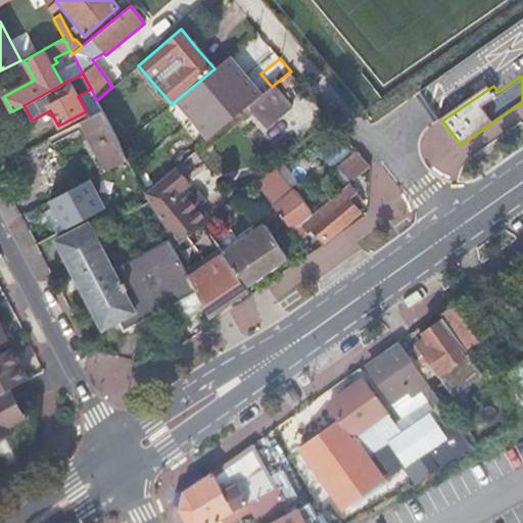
[(275,84),(272,87),(249,105),(255,112),(267,127),(293,105),(284,95),(275,84)]
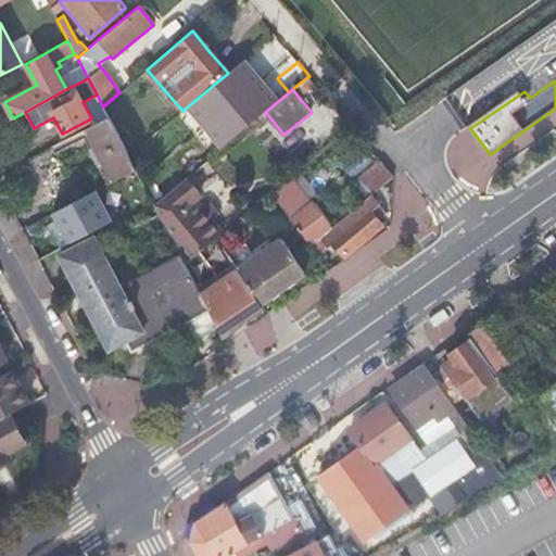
[(95,109),(97,123),(109,117),(103,106),(102,105),(95,109)]
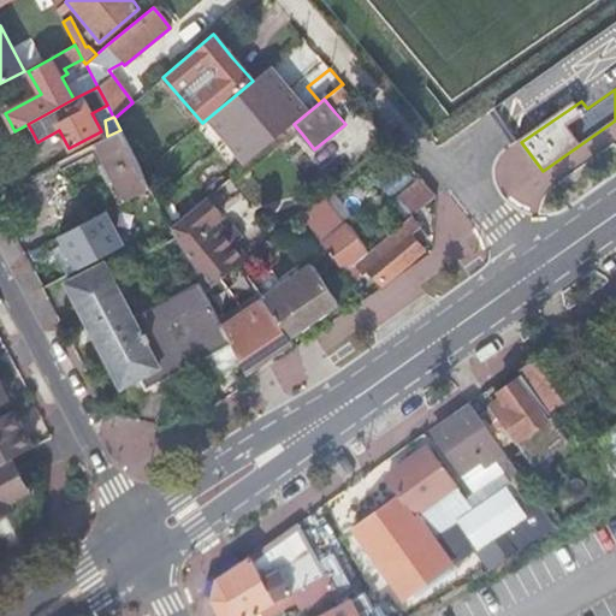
[(301,132),(294,124),(280,135),(288,143),(301,132)]
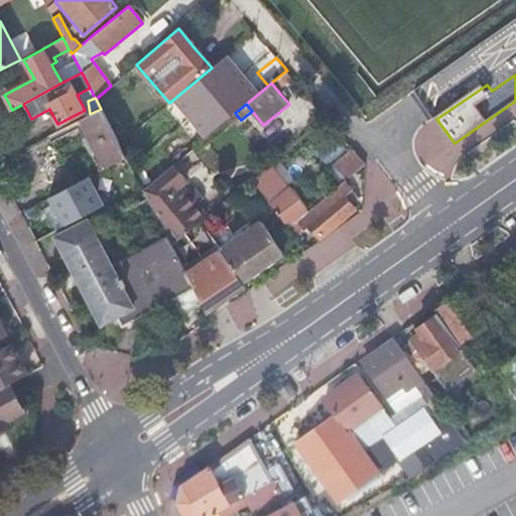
[(90,114),(80,120),(93,144),(105,168),(127,157),(120,144),(110,125),(101,109),(90,114)]
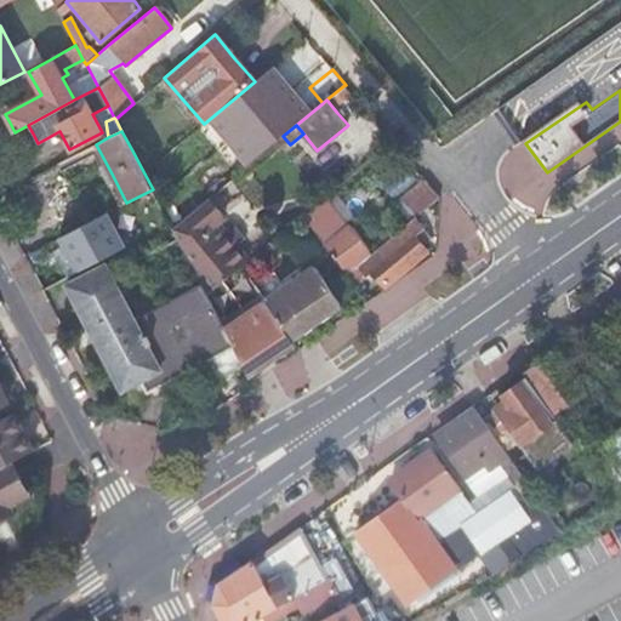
[(138,147),(132,151),(144,174),(153,166),(138,147)]
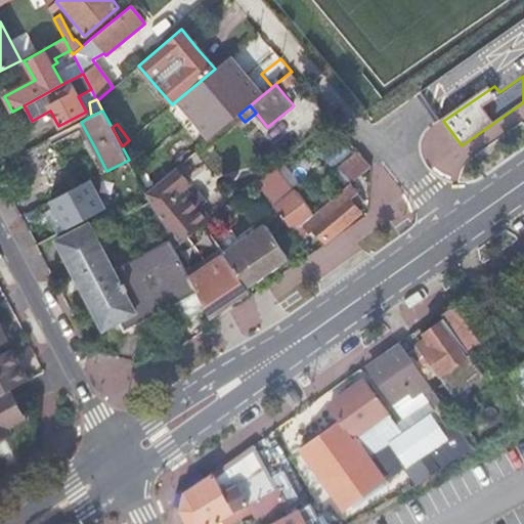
[(176,168),(180,164),(166,146),(151,129),(136,141),(165,177),(171,172),(176,168)]
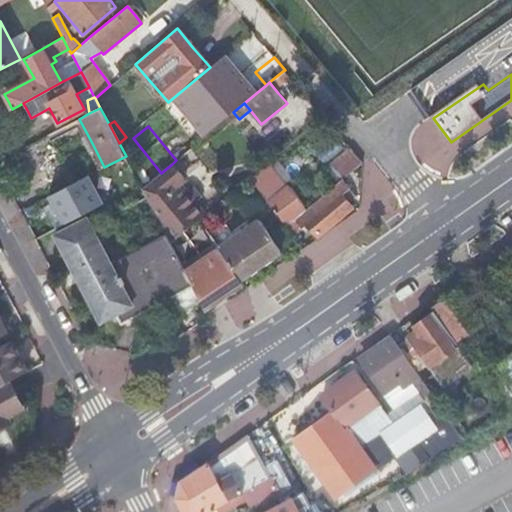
[(363,163),(362,162),(356,155),(350,148),(320,173),(332,187),(342,180),(363,163)]
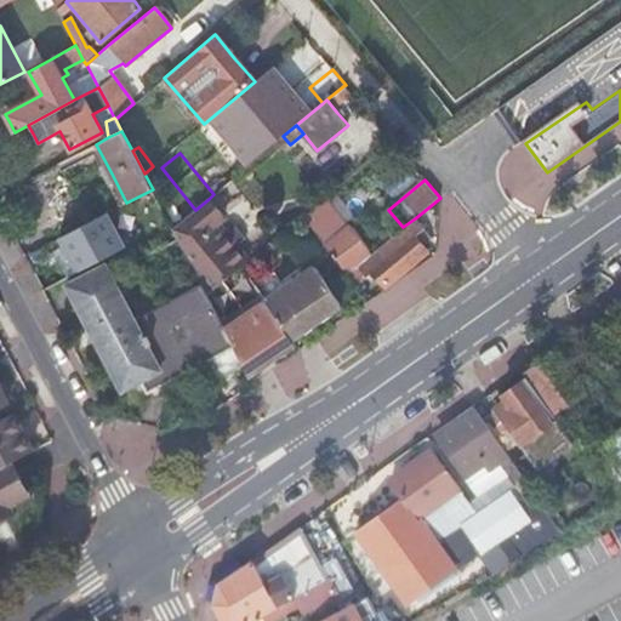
[(325,197),(302,215),(346,275),(371,254),(358,237),(348,224),(347,226),(325,197)]
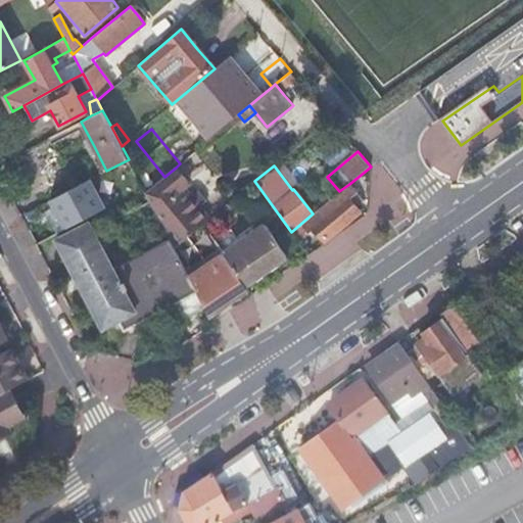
[(176,168),(171,172),(183,187),(188,183),(176,168)]
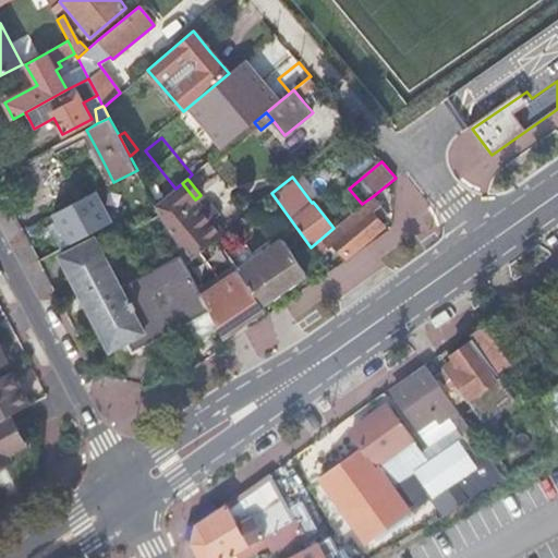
[(158,183),(147,190),(156,205),(166,197),(158,183)]
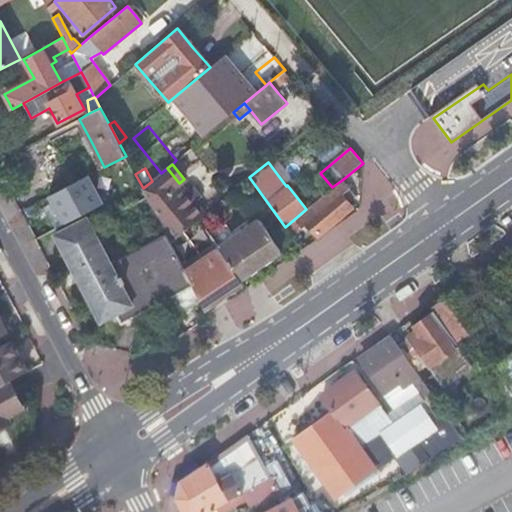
[(179,183),(167,168),(161,173),(152,181),(143,188),(148,198),(162,224),(168,235),(170,239),(172,242),(200,218),(203,216),(178,185),(179,184),(179,183)]
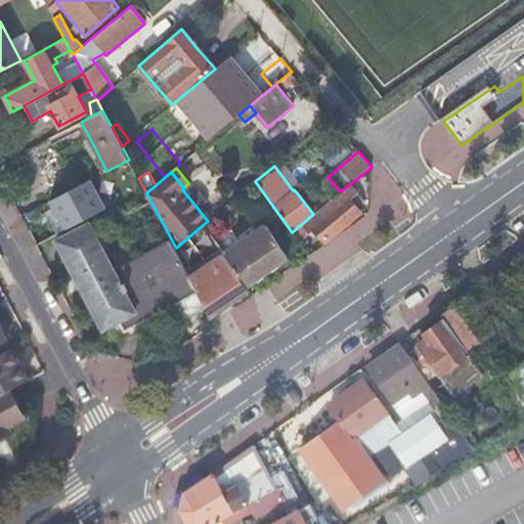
[(69,227),(112,204),(95,174),(52,197),(69,227)]
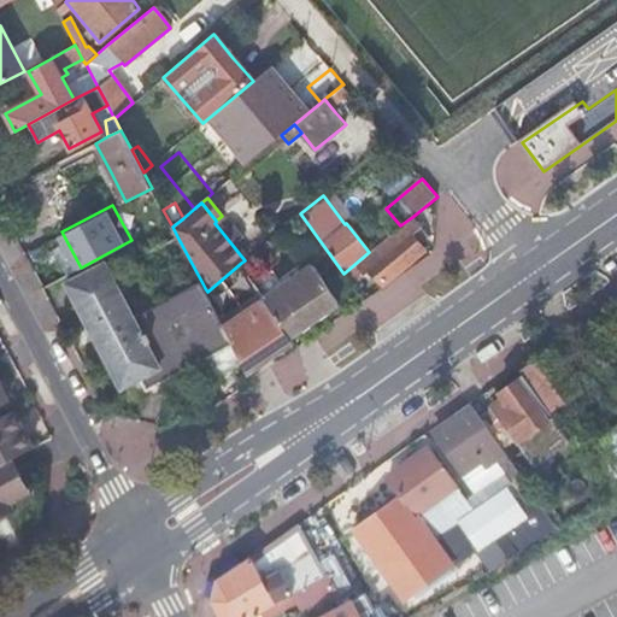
[(369,252),(344,274),(360,299),(371,291),(360,277),(371,268),(383,282),(423,248),(417,241),(427,234),(421,227),(417,222),(412,217),(401,227),(369,252)]
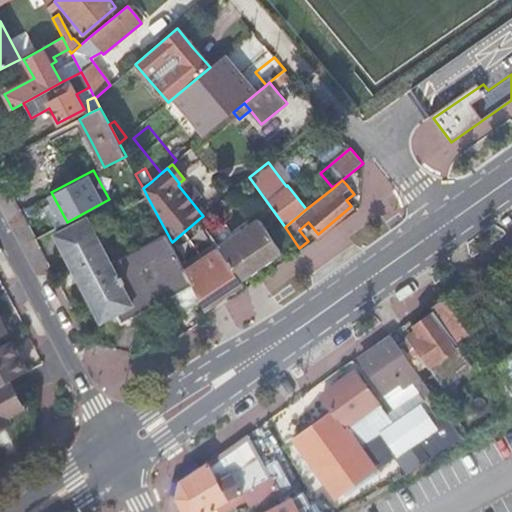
[(78,280),(80,285),(170,239),(168,235),(111,263),(88,217),(54,234),(64,252),(73,270),(63,275),(68,285),(78,280)]
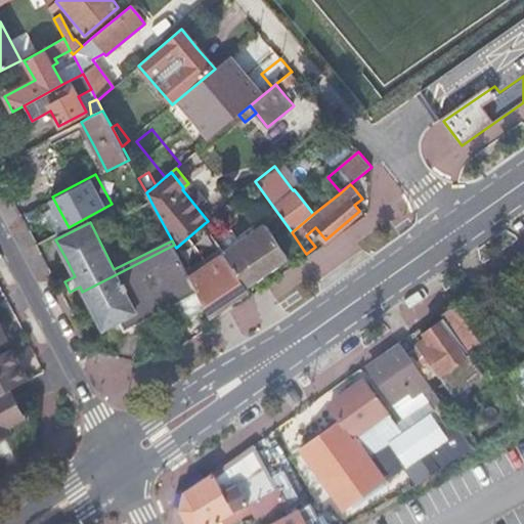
[(225,254),(248,286),(268,271),(288,258),(264,222),(255,228),(239,239),(237,236),(230,227),(215,238),(223,251),(225,254)]
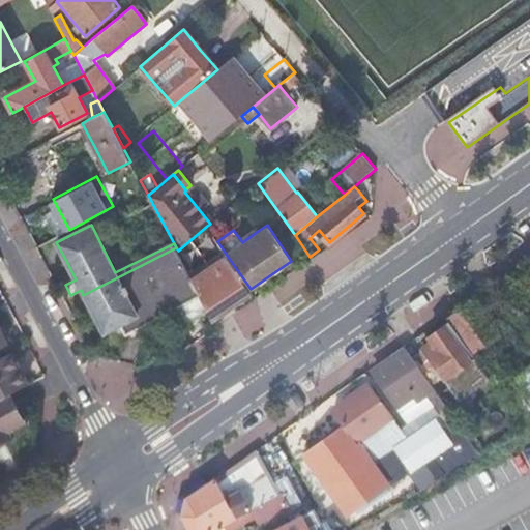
[(242,242),(258,231),(256,228),(240,239),(242,242)]
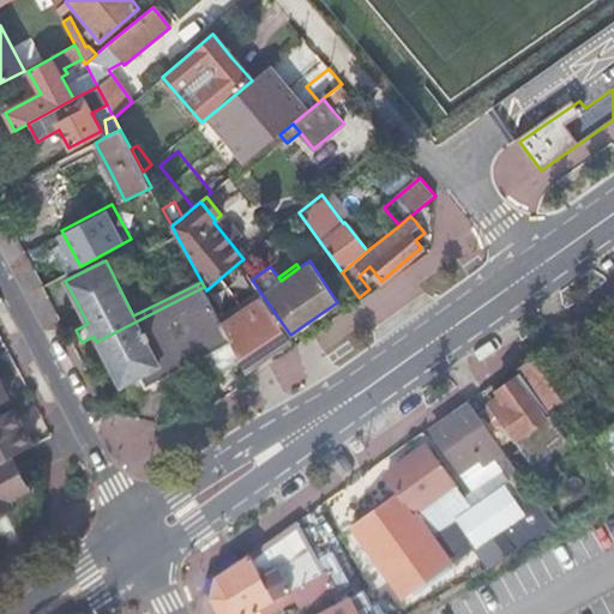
[(229,333),(224,325),(206,290),(204,287),(96,342),(120,386),(136,378),(157,366),(160,371),(196,351),(206,345),(218,368),(241,357),(229,333)]
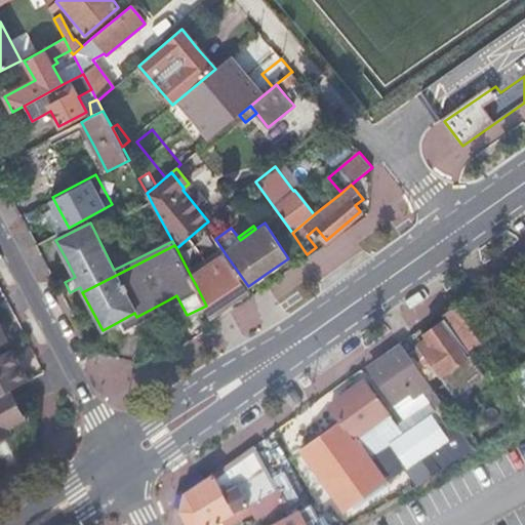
[(231,304),(251,290),(248,286),(226,254),(192,278),(196,285),(206,306),(211,317),(231,304)]
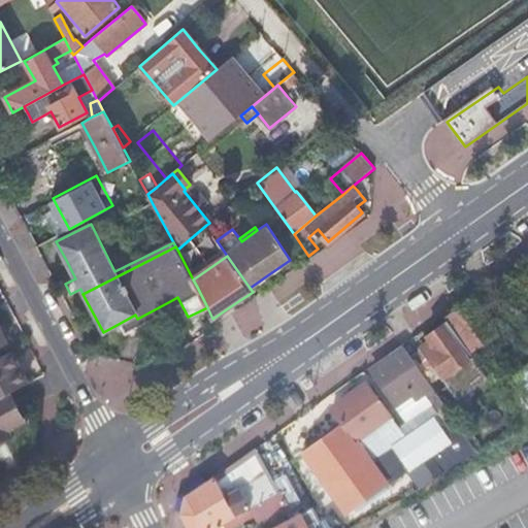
[(461,308),(446,319),(469,353),(497,333),(483,312),(477,305),(473,299),(461,308)]
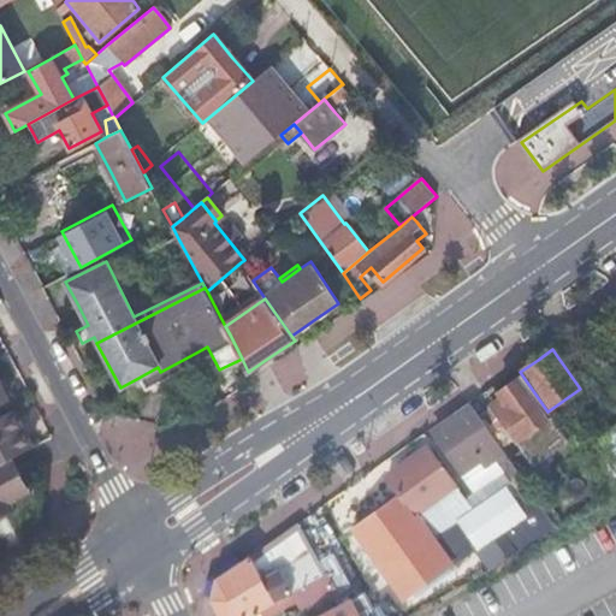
[(479,416),(501,448),(515,438),(516,442),(548,420),(519,379),(498,392),(502,397),(497,401),(492,404),(493,406),(479,416)]
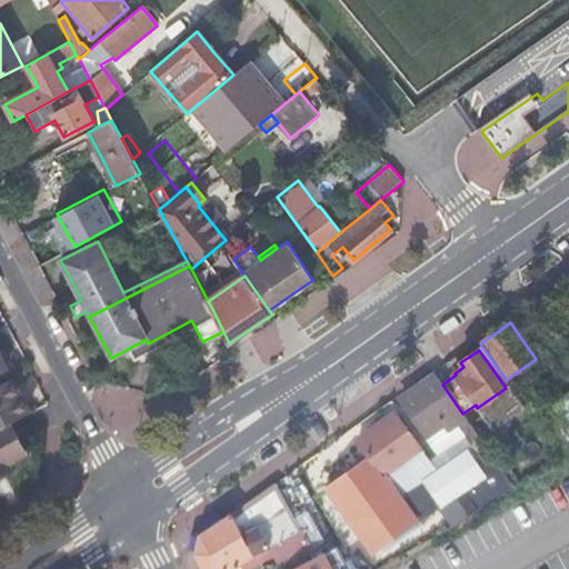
[(485,467),(495,460),(462,413),(442,385),(435,375),(418,387),(401,398),(427,435),(446,422),(452,432),(460,427),(466,435),(463,437),(485,467)]
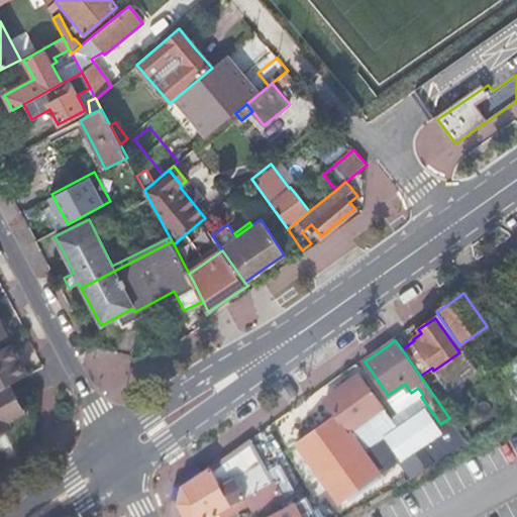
[(0,350),(0,390),(9,385),(27,376),(19,360),(11,344),(0,350)]
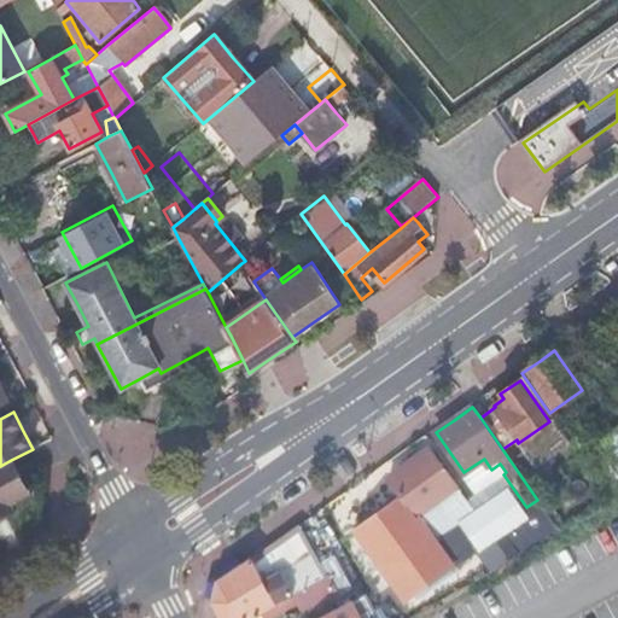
[(610,499),(617,493),(617,419),(598,433),(606,445),(583,460),(610,499)]
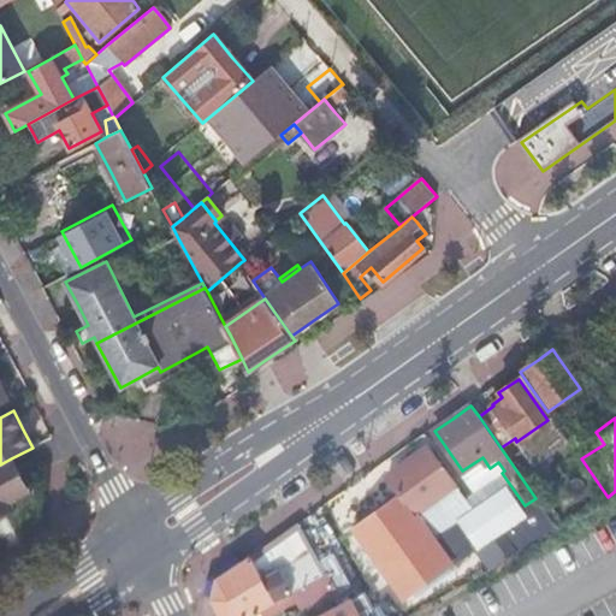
[(556,439),(563,433),(554,420),(545,425),(556,439)]
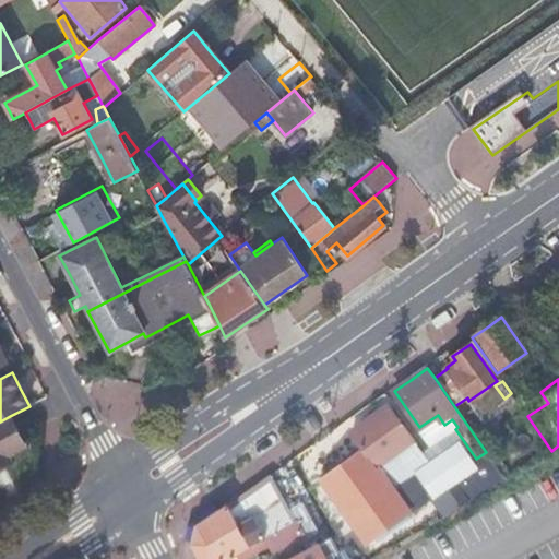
[(365,449),(322,479),(366,542),(408,511),(392,488),(377,465),(413,440),(388,405),(370,418),(353,431),(356,437),(365,449)]
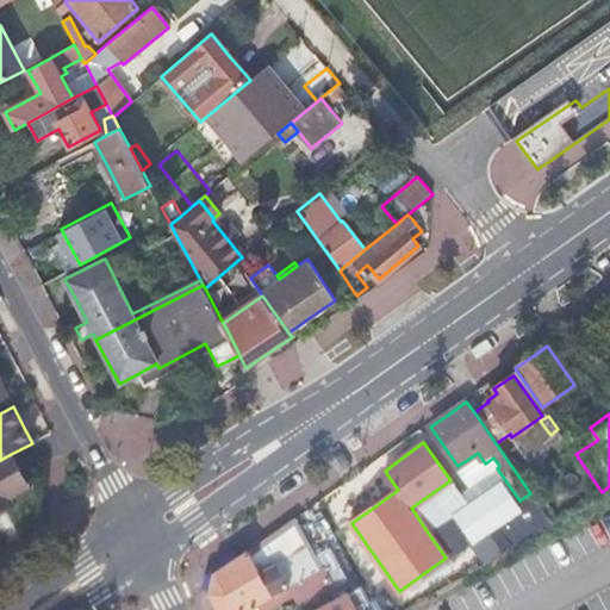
[(0,509),(12,503),(8,497),(29,486),(11,454),(0,460),(0,509)]
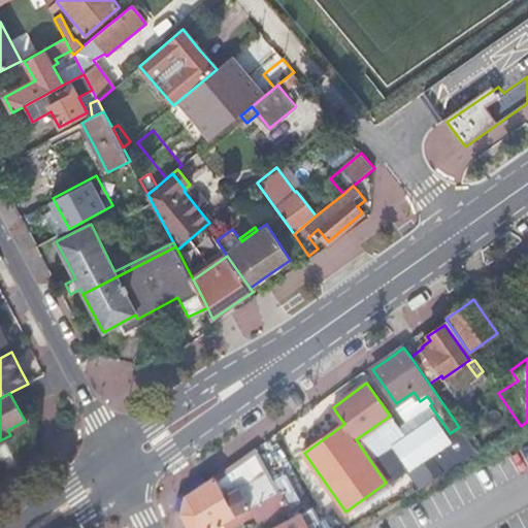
[(296,441),(304,453),(344,424),(336,413),(296,441)]
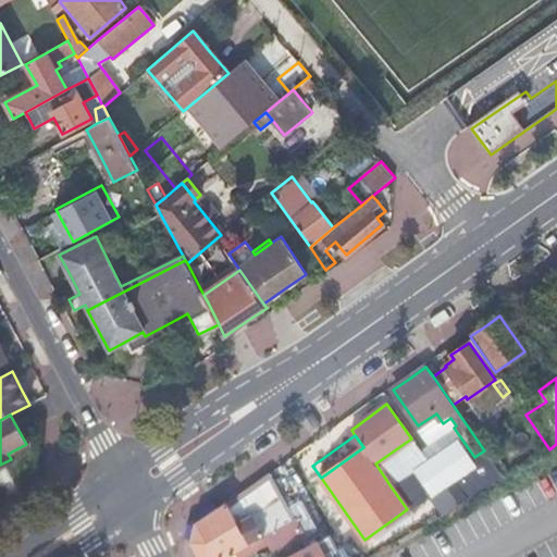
[(375,463),(391,486),(428,462),(411,438),(375,463)]
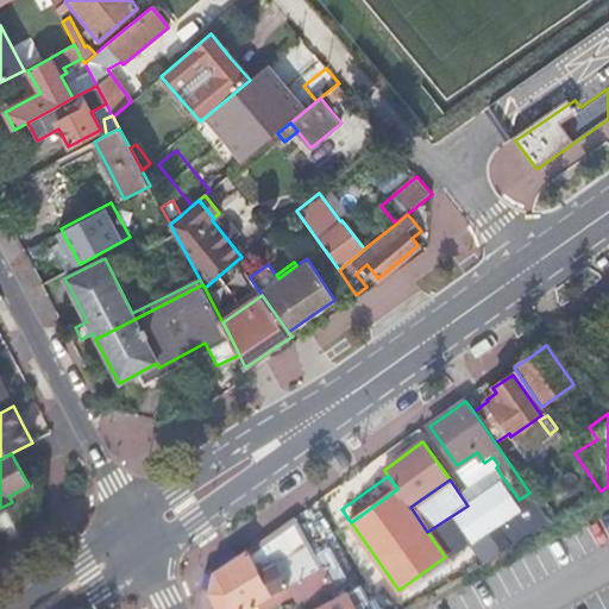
[(262,550),(252,556),(264,577),(276,570),(286,588),(288,586),(297,607),(332,588),(305,534),(296,519),(258,544),(262,550)]
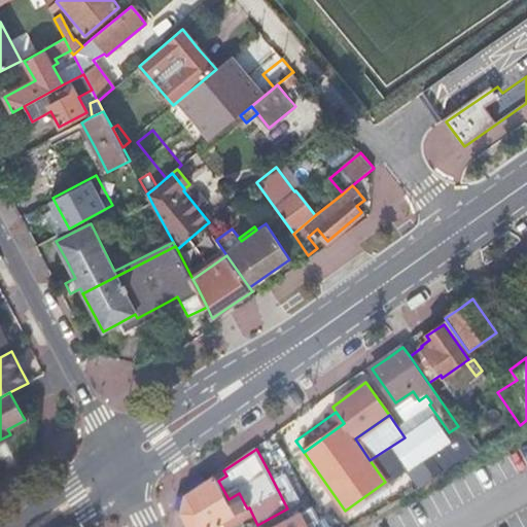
[(275,456),(265,462),(279,490),(290,484),(275,456)]
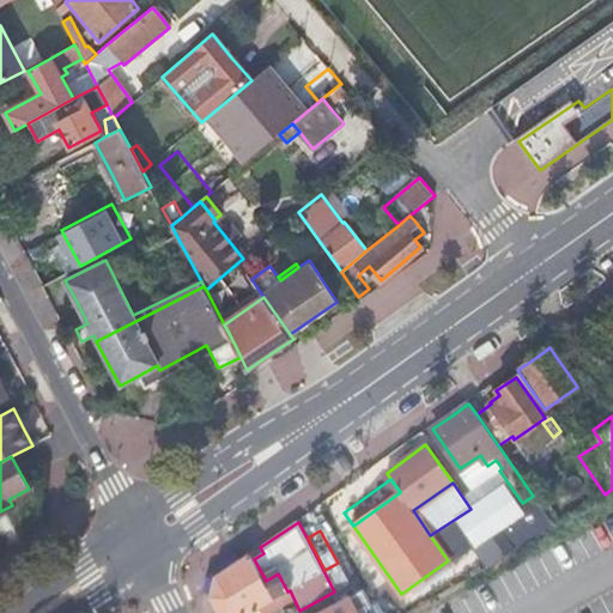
[(211,598),(218,612),(247,612),(287,592),(278,574),(266,581),(254,559),(252,554),(243,559),(216,577),(211,598)]
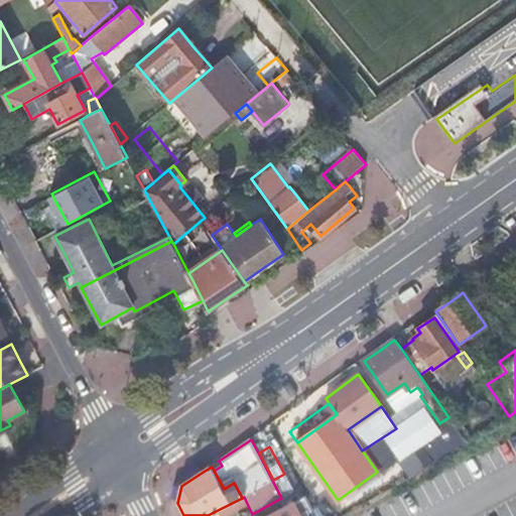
[(298,515),(298,514),(310,507),(304,497),(267,515),(298,515)]
